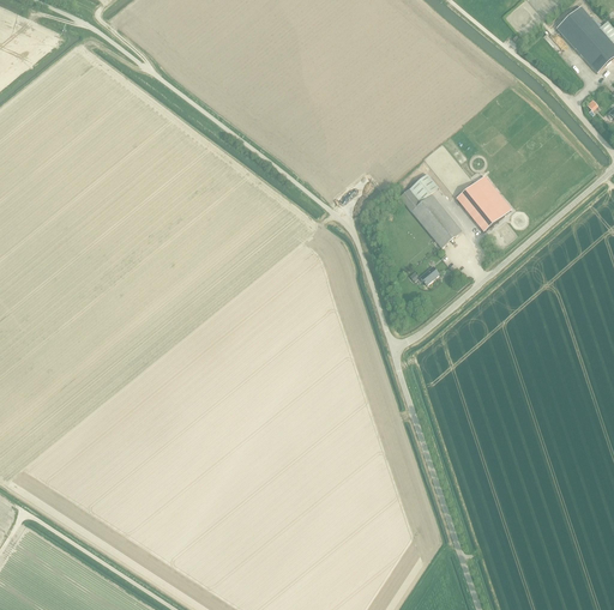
[(582,6),(558,26),(576,47),(597,72),(613,56),(613,25),(608,19),(602,24),(595,16),(591,18),(582,6)]
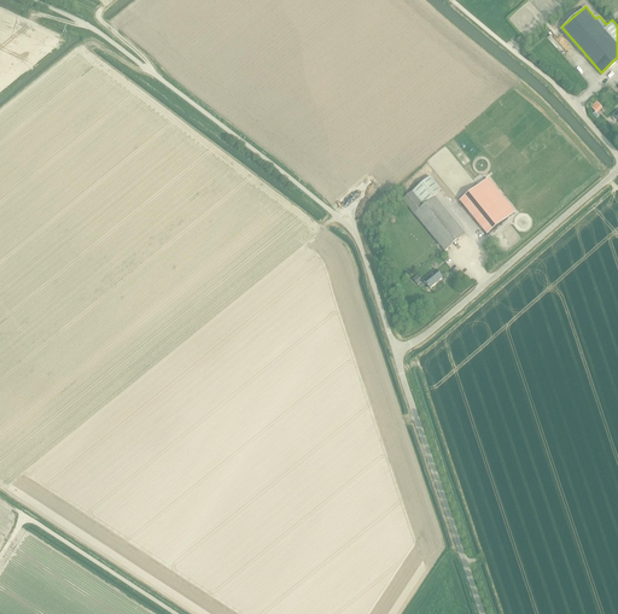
[(596,99),(590,104),(595,109),(601,104),(596,99)]
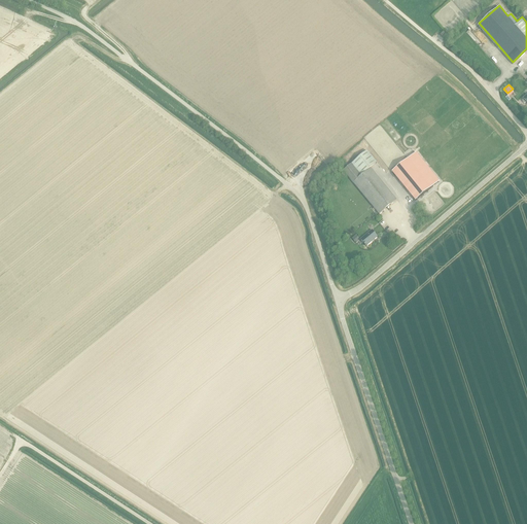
[(343,168),(352,180),(379,212),(396,197),(386,185),(370,166),(376,161),(366,148),(343,168)]
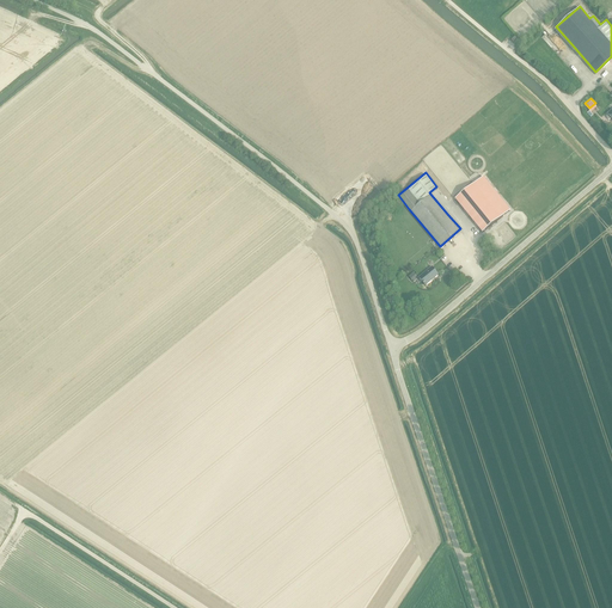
[(483,173),(454,196),(482,229),(510,207),(483,173)]
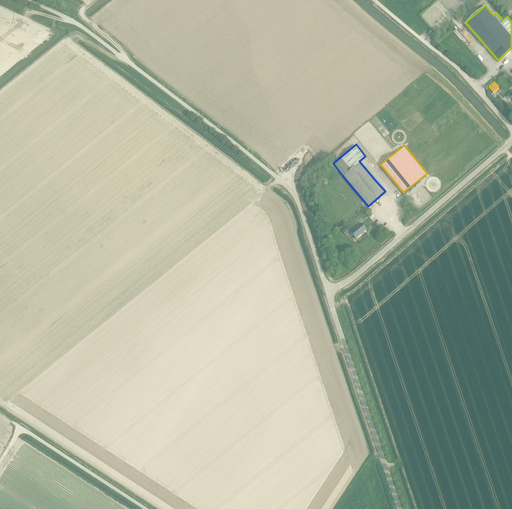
[(356,236),(366,227),(361,221),(351,230),(356,236)]
